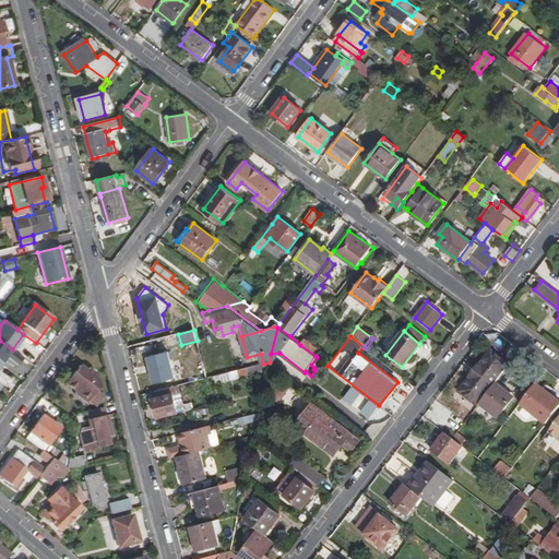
[(300,345),(316,356),(322,349),(309,340),(308,342),(305,340),(300,345)]
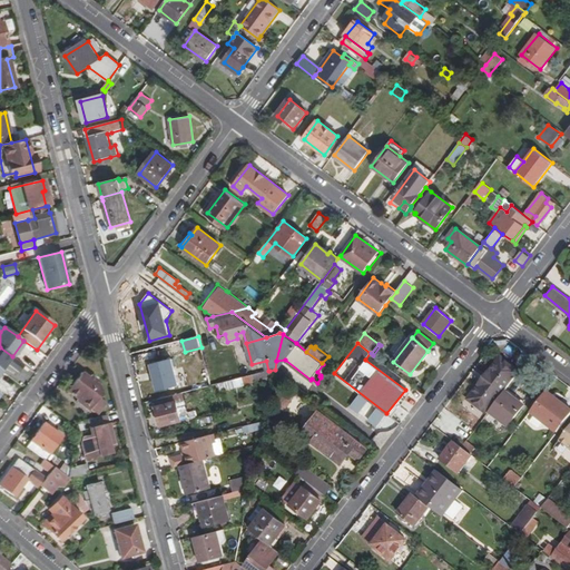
[(0,370),(1,372),(7,364),(18,372),(23,365),(12,356),(0,347),(0,370)]
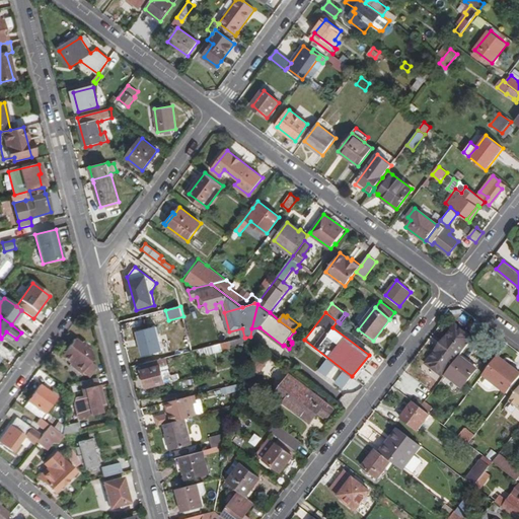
[(456,325),(441,345),(458,358),(459,357),(473,339),(456,325)]
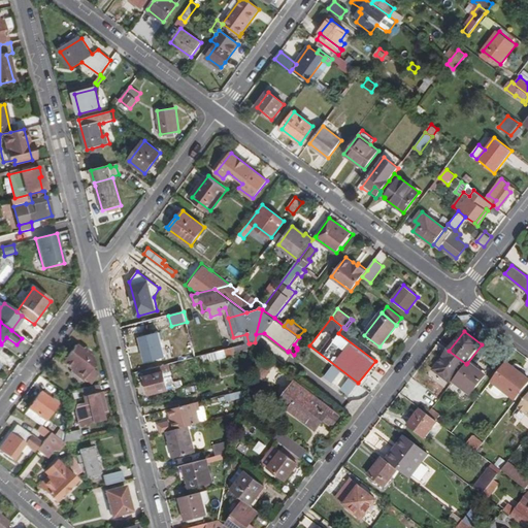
[(166,357),(159,332),(140,337),(146,362),(166,357)]
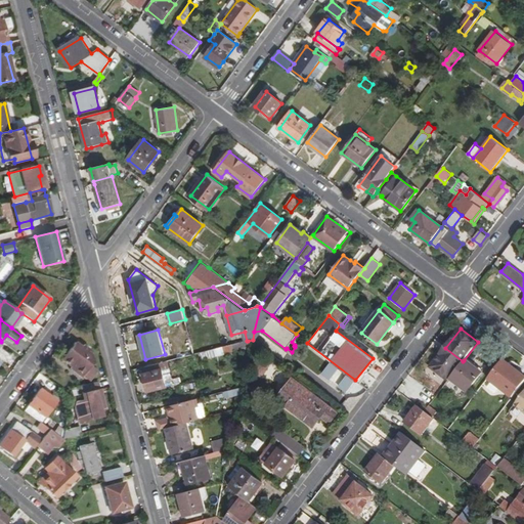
[(249,347),(248,341),(247,341),(232,345),(233,351),(249,347)]
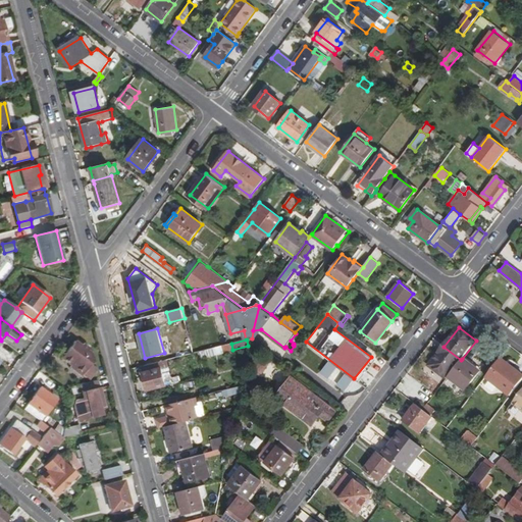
[(63,357),(73,365),(84,372),(91,378),(97,370),(90,364),(93,359),(92,353),(89,350),(90,349),(83,344),(82,346),(75,341),(63,357)]
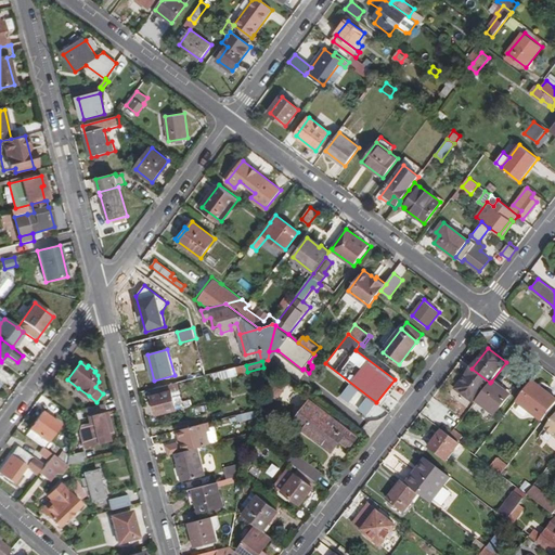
[(210,374),(242,366),(241,362),(209,370),(210,374)]
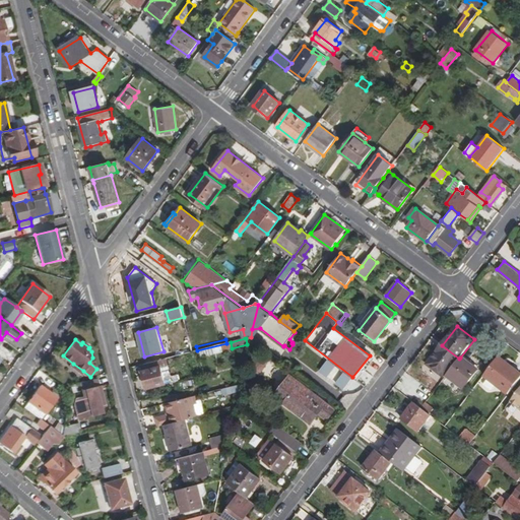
[(442,345),(427,365),(445,378),(446,376),(459,359),(442,345)]
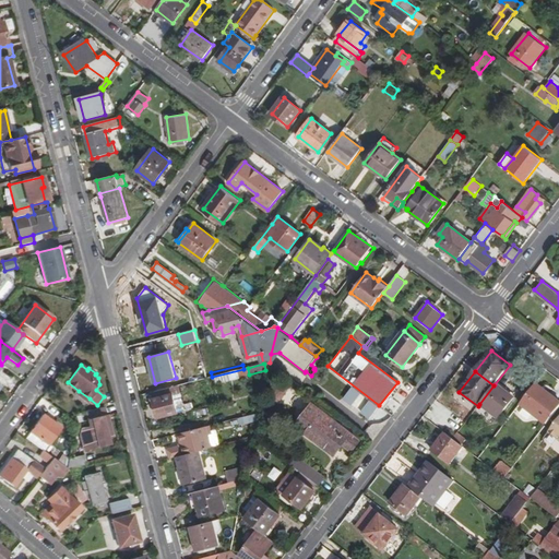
[(278,401),(287,390),(275,381),(266,392),(278,401)]
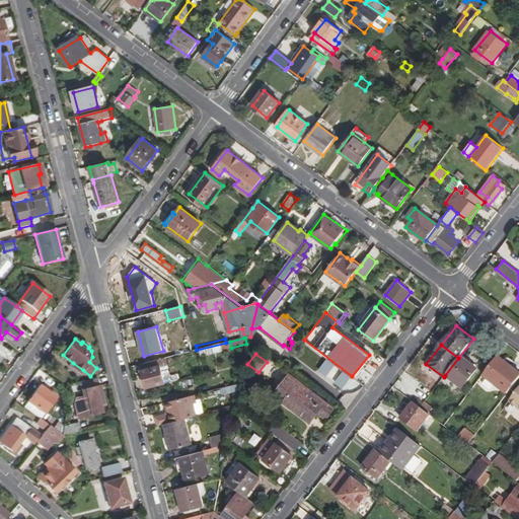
[(352,376),(357,380),(373,358),(369,355),(352,376)]
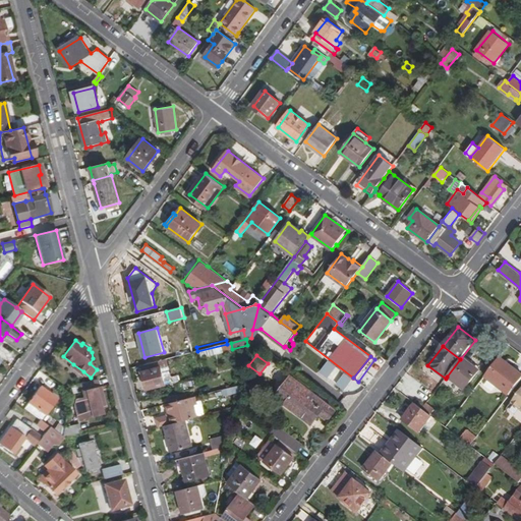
[(478,371),(461,358),(460,359),(447,377),(464,391),(478,371)]
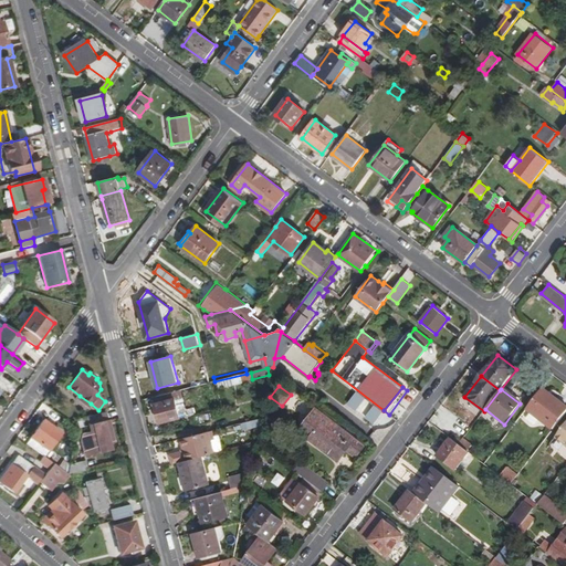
[(565,412),(565,407),(543,389),(526,410),(553,430),(565,412)]
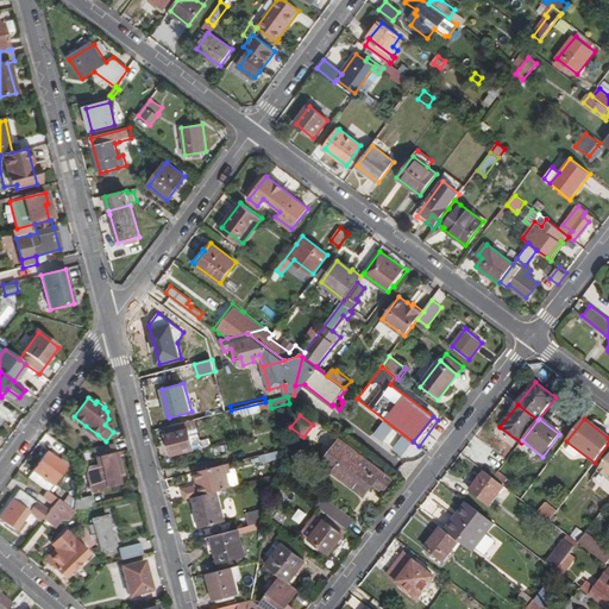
[(196,427),(195,420),(169,427),(171,434),(168,435),(173,454),(195,449),(189,429),(196,427)]
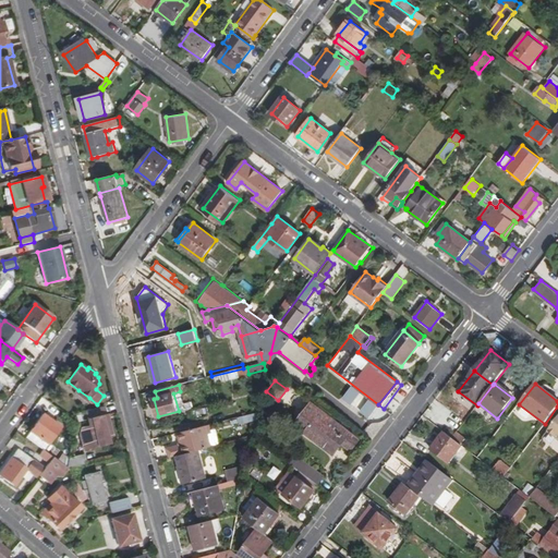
[(89,398),(79,390),(76,391),(87,400),(89,398)]
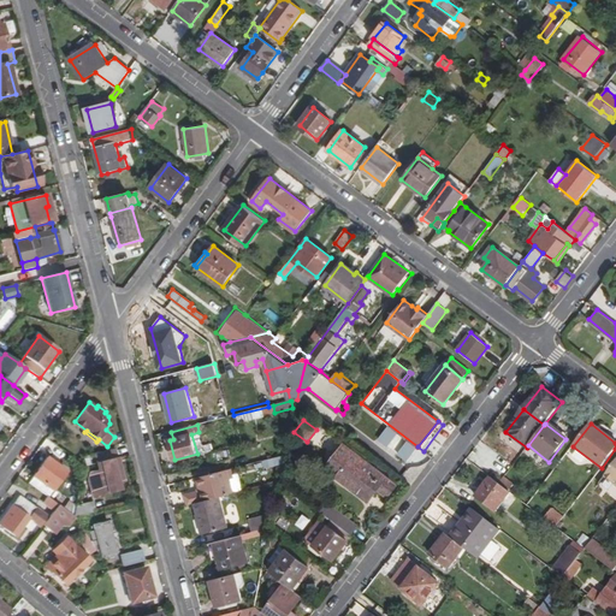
[(367,492),(373,496),(379,489),(389,496),(396,485),(344,445),(325,469),(363,497),(367,492)]
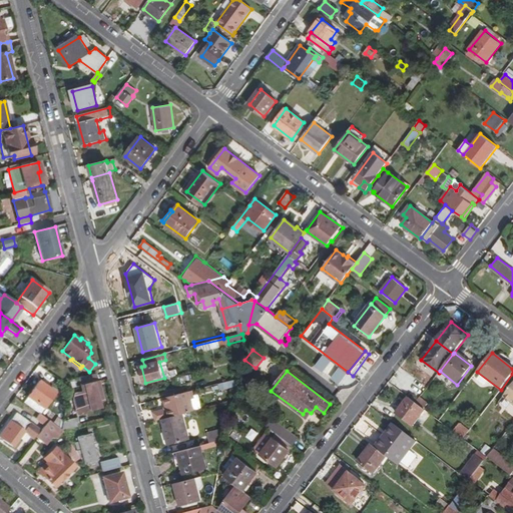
[(79,379),(81,386),(97,381),(95,374),(79,379)]
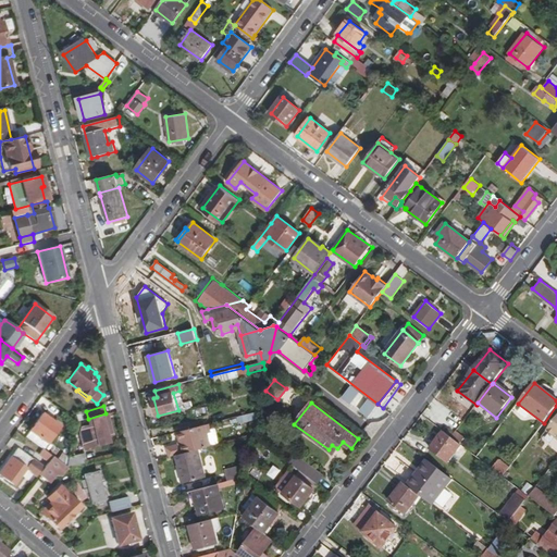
[(106,413),(88,419),(89,424),(79,426),(78,434),(81,441),(85,440),(87,447),(108,442),(107,437),(112,435),(106,413)]
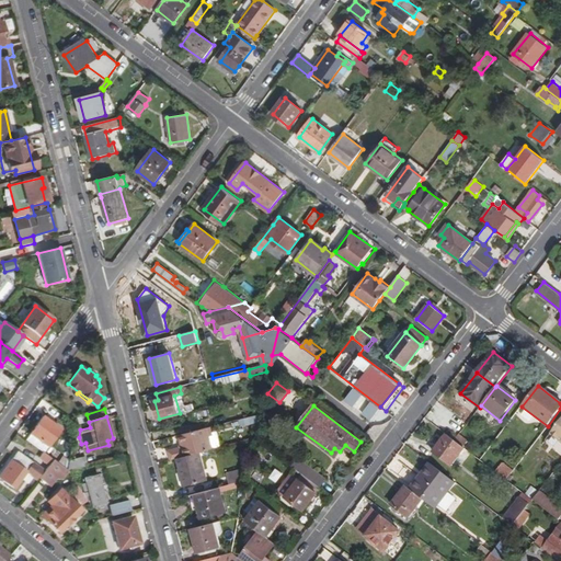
[(43,418),(26,439),(44,453),(60,431),(43,418)]
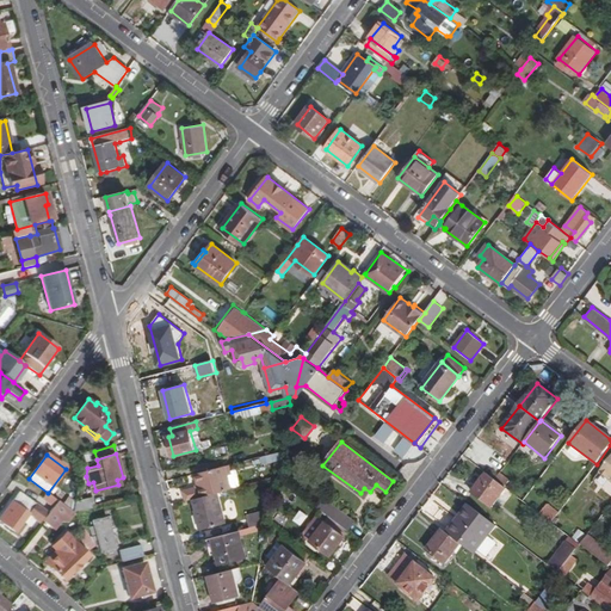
[(271,460),(270,456),(253,460),(254,467),(266,463),(267,461),(271,460)]
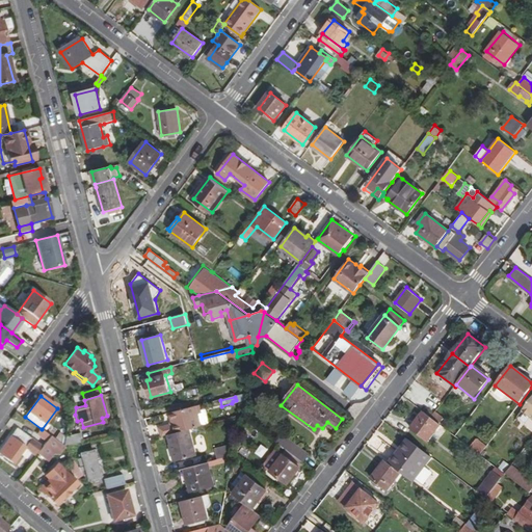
[(531,399),(523,411),(531,418),(531,399)]
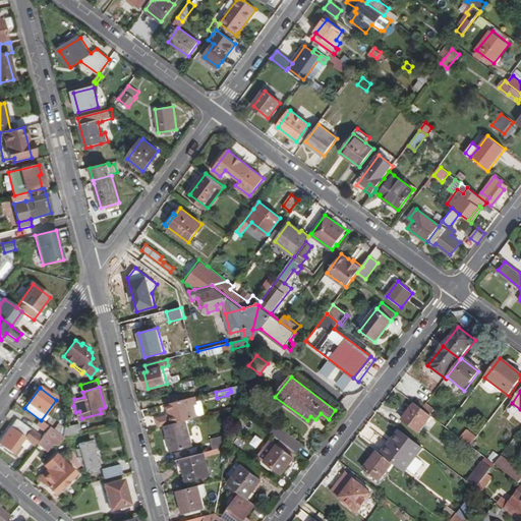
[(157,418),(159,427),(163,425),(184,420),(197,416),(192,397),(167,403),(171,414),(157,418)]
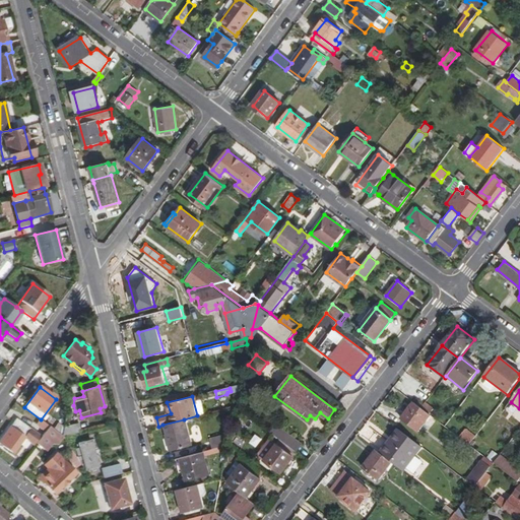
[(421,408),(413,402),(402,418),(418,432),(431,415),(430,414),(421,408)]
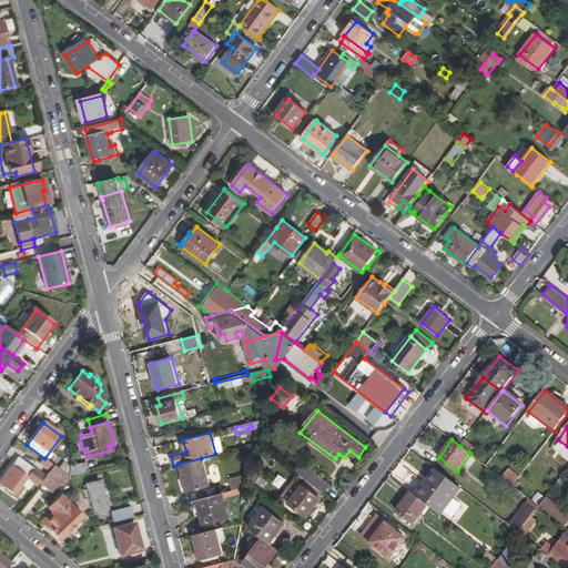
[(464,440),(460,446),(469,453),(474,447),(464,440)]
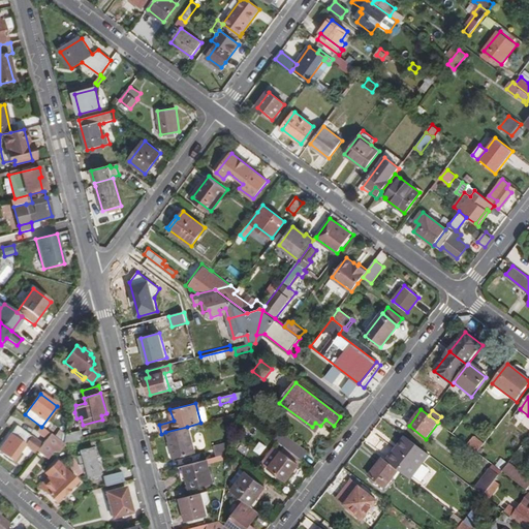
[(0,447),(0,449),(13,460),(26,442),(37,450),(42,444),(17,426),(0,447)]
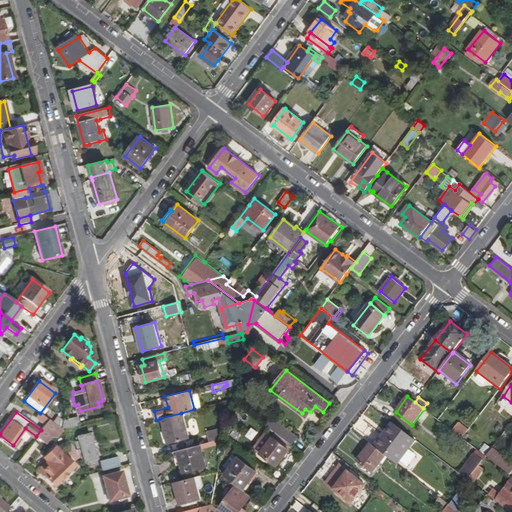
[(188,438),(181,413),(160,418),(167,444),(188,438)]
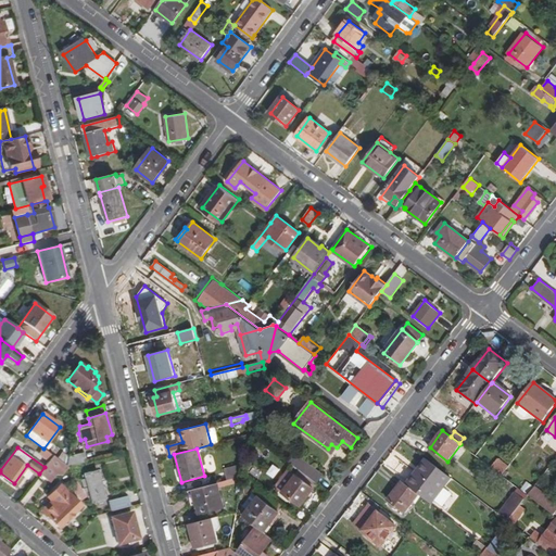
[(43,456),(49,462),(53,455),(47,451),(43,456)]
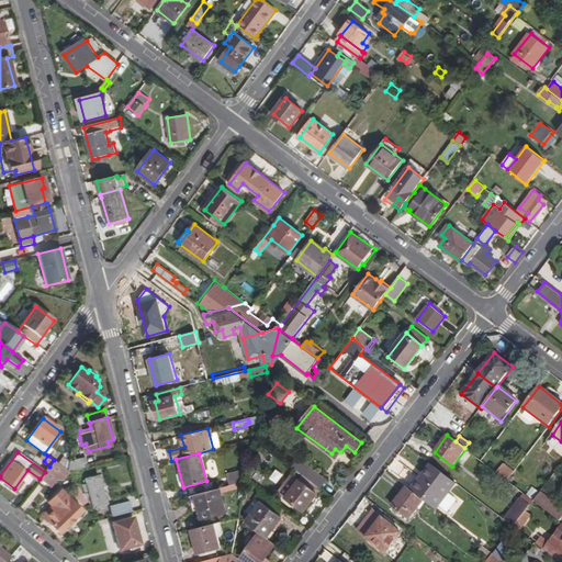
[(87,457),(69,461),(68,472),(89,467),(87,457)]
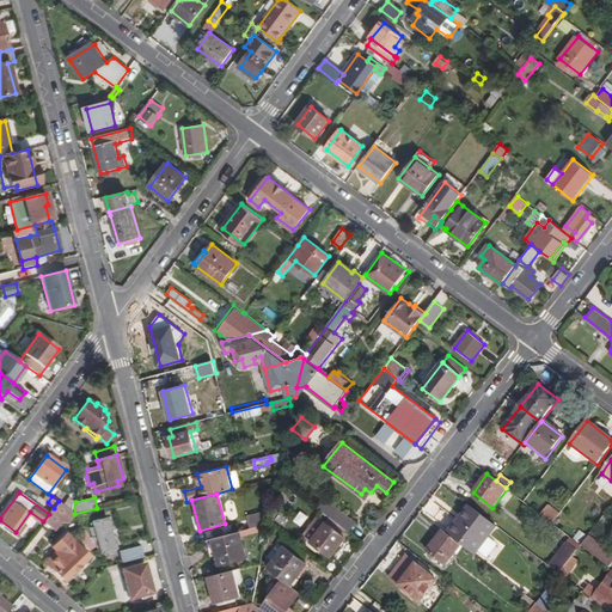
[(317,507),(349,533),(356,524),(324,499),(317,507)]
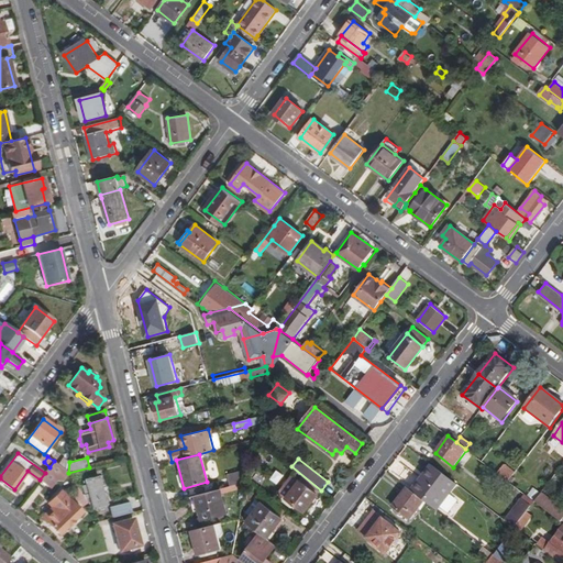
[(68,473),(69,462),(66,460),(61,466),(62,467),(68,473)]
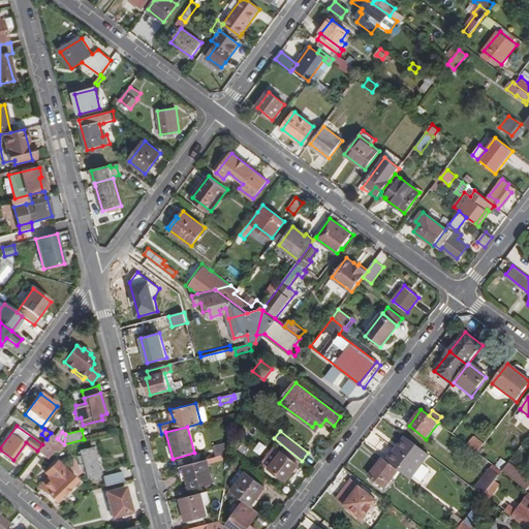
[(64,444),(58,439),(57,438),(51,433),(47,439),(42,444),(37,450),(48,459),(54,450),(60,452),(64,445),(64,444)]
